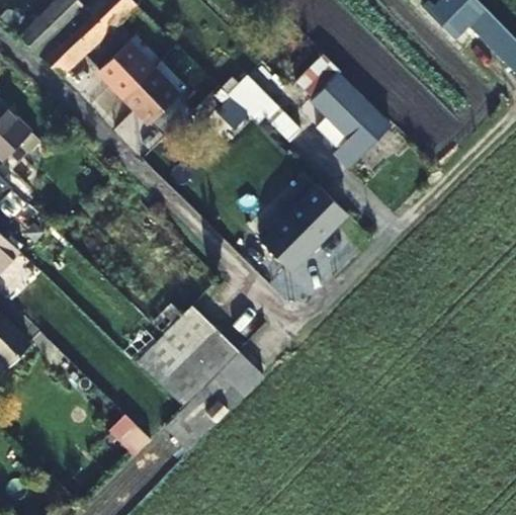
[(65,75),(102,38),(139,4),(140,3),(137,0),(55,0),(17,37),(62,78),(65,75)]
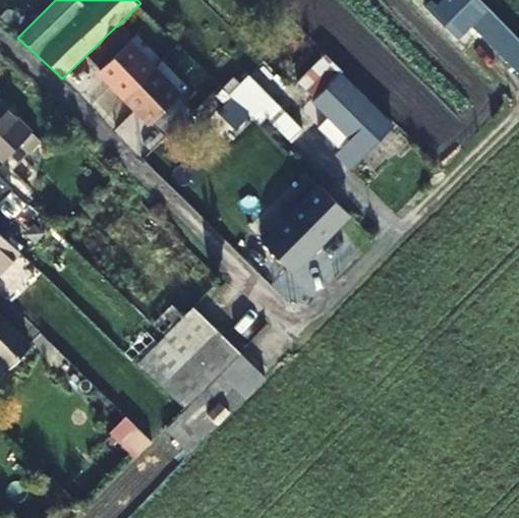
[(518,39),(479,0),(441,0),(430,11),(457,38),(468,26),(474,33),(481,26),(511,57),(518,49),(518,39)]
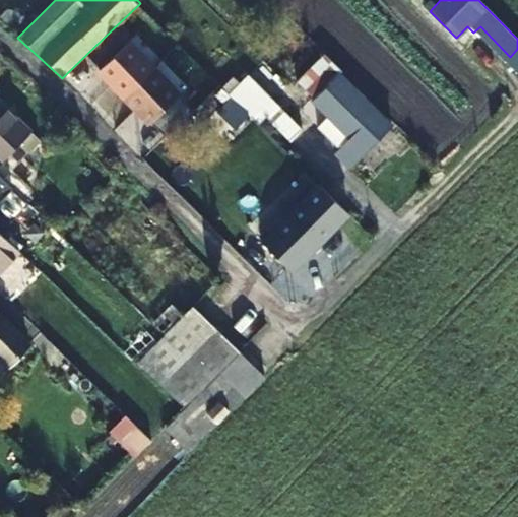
[(127,44),(99,72),(149,124),(179,97),(127,44)]
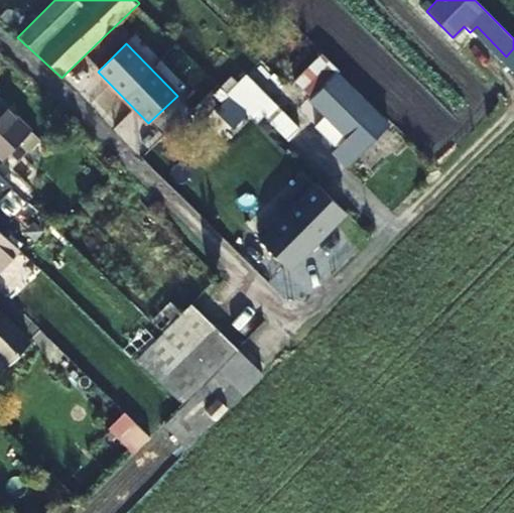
[(324,55),(296,82),(313,99),(311,101),(340,129),(363,152),(392,124),(341,72),(324,55)]
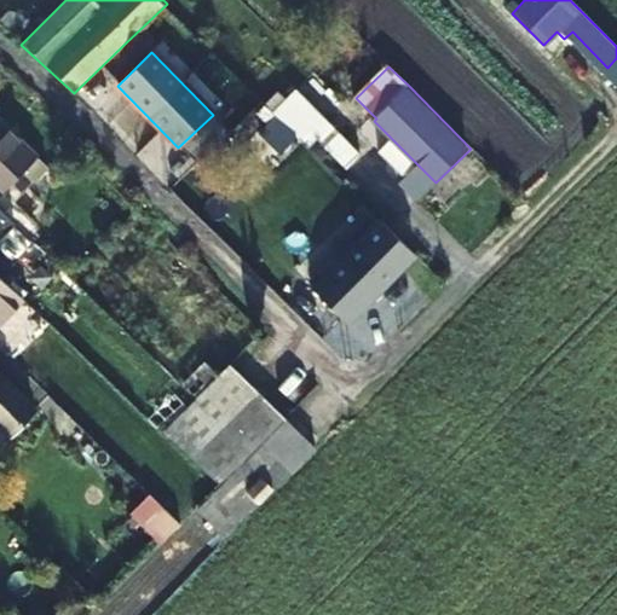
[(333,103),(306,132),(336,160),(350,145),(345,140),(358,126),(333,103)]
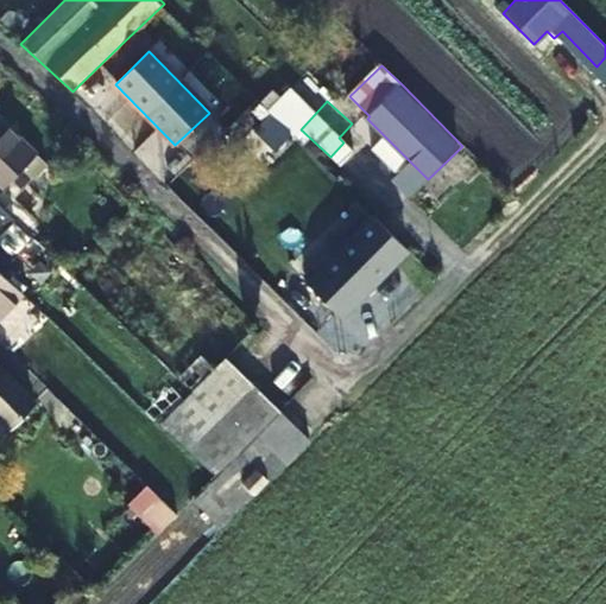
[(2,189),(38,152),(0,114),(0,199),(26,226),(36,215),(16,196),(12,198),(2,189)]
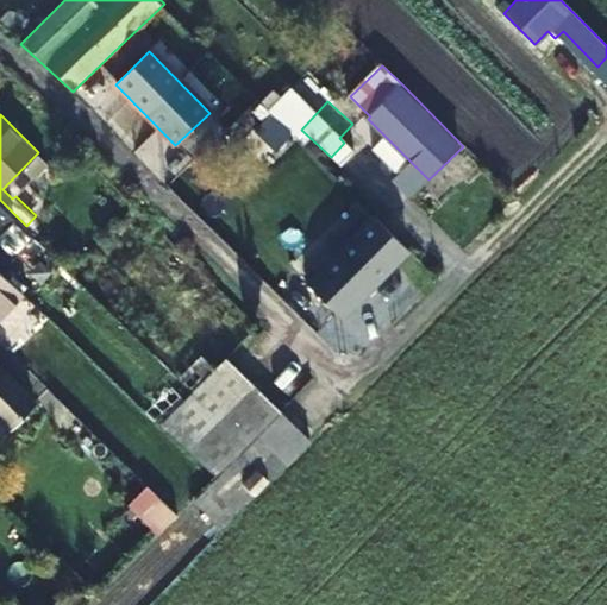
[(12,199),(16,196),(48,163),(38,152),(2,189),(12,199)]
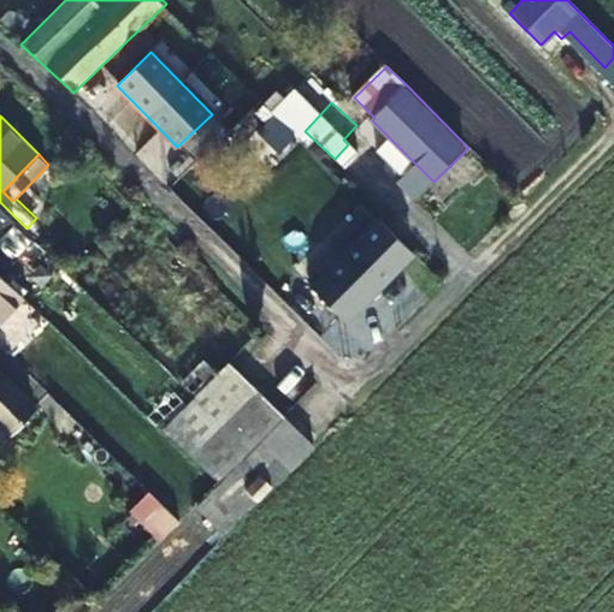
[(401,158),(387,173),(414,202),(430,185),(434,182),(406,154),(401,158)]
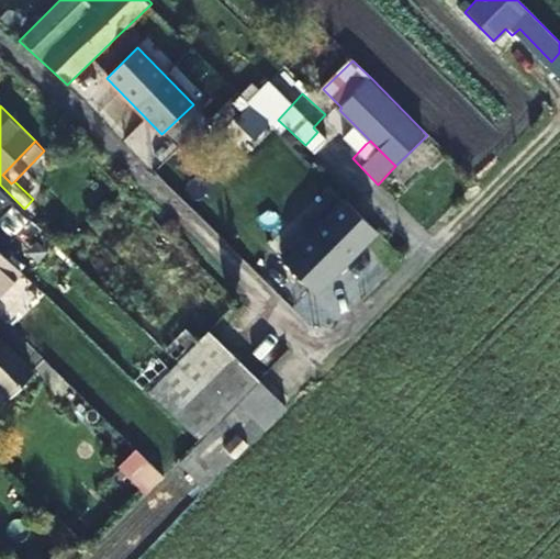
[(0,295),(26,271),(0,244),(0,295)]
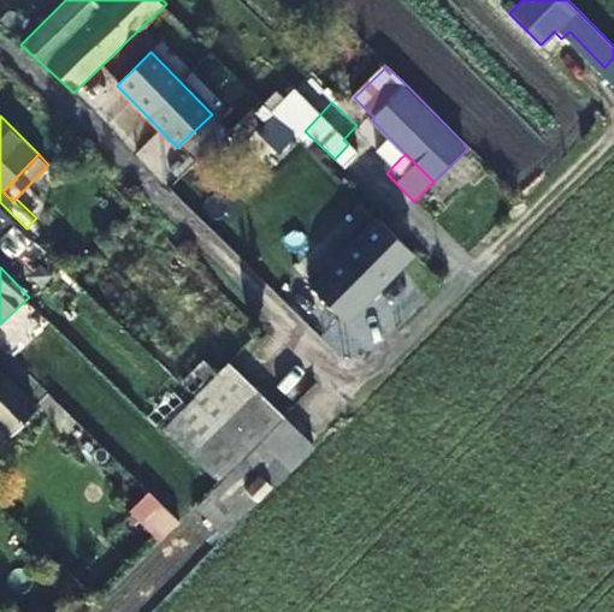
[(229,361),(196,396),(251,449),(283,416),(229,361)]
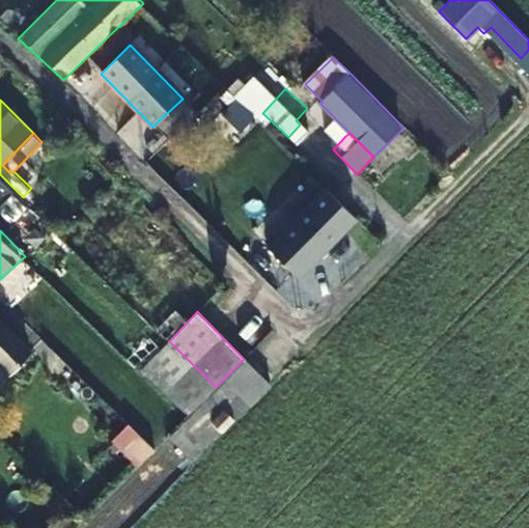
[(0,365),(9,376),(32,355),(0,321),(0,365)]
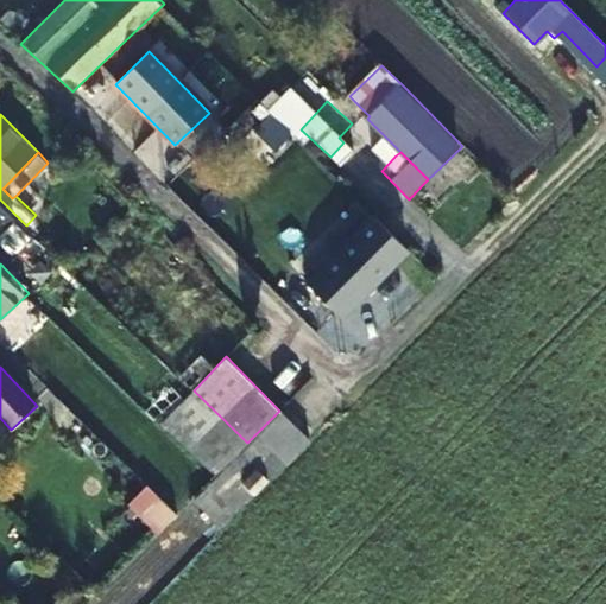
[(247,443),(194,390),(164,420),(219,471),(247,443)]
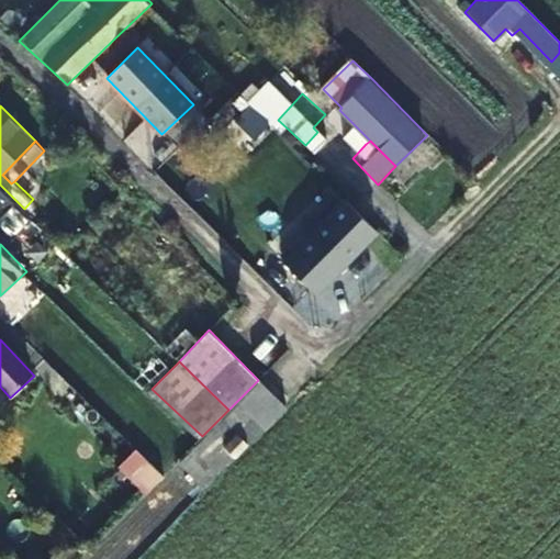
[(241,402),(267,428),(287,407),(261,381),(241,402)]
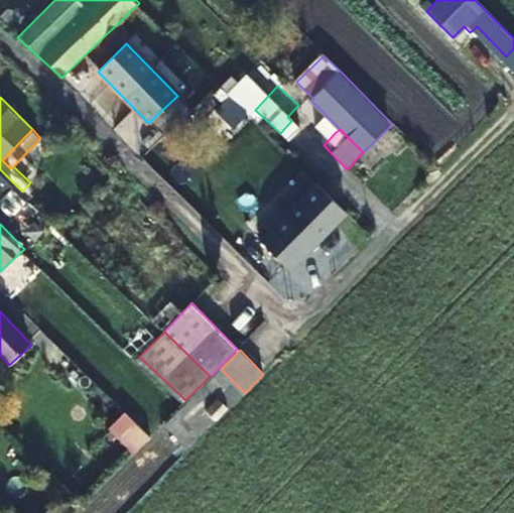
[(147,436),(127,416),(112,431),(135,454),(150,438),(147,436)]
